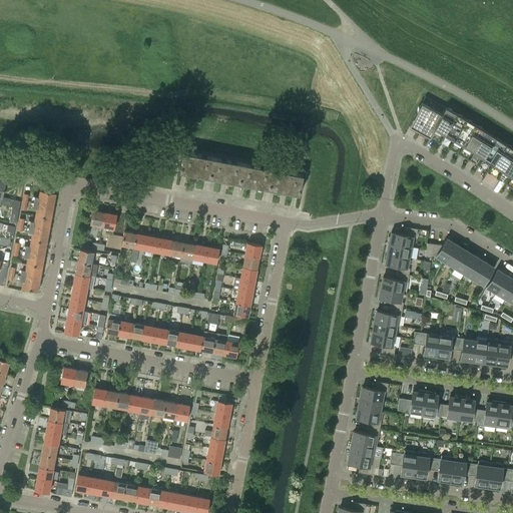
[(409,125),(419,130),(436,101),(425,95),(409,125)]
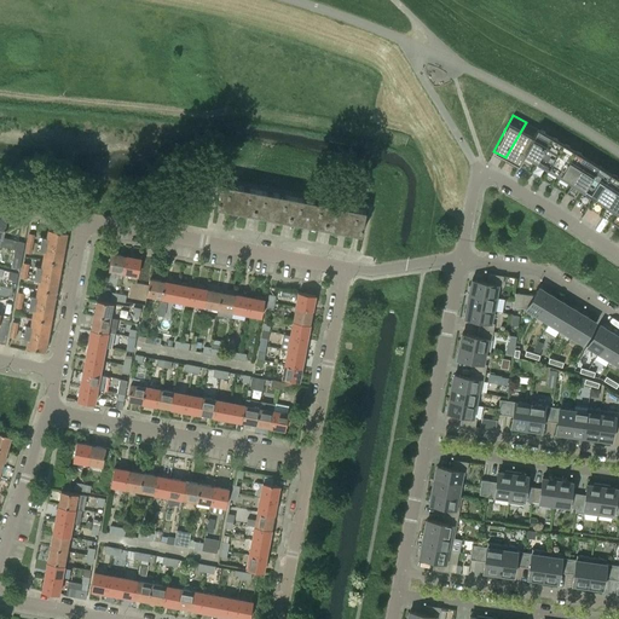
[(505,157),(518,165),(538,129),(526,122),(505,157)]
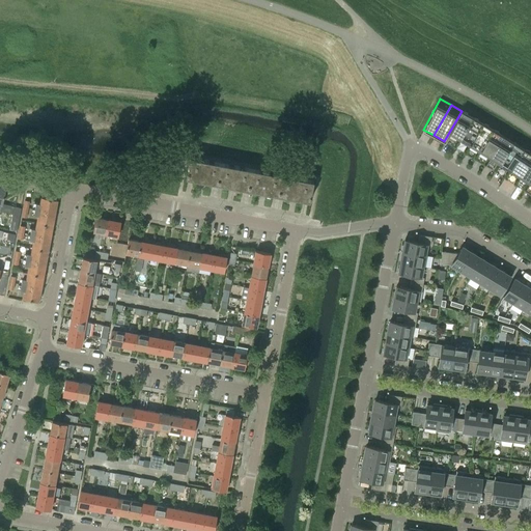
[(449,133),(459,138),(472,117),(462,111),(444,141),(445,141),(449,133)]
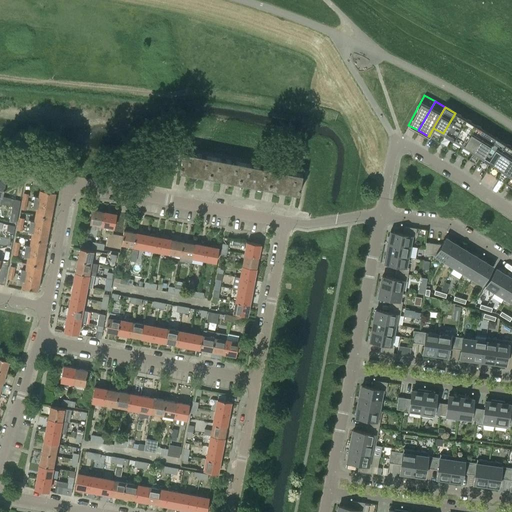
[(443,133),(453,139),(465,118),(455,113),(443,133)]
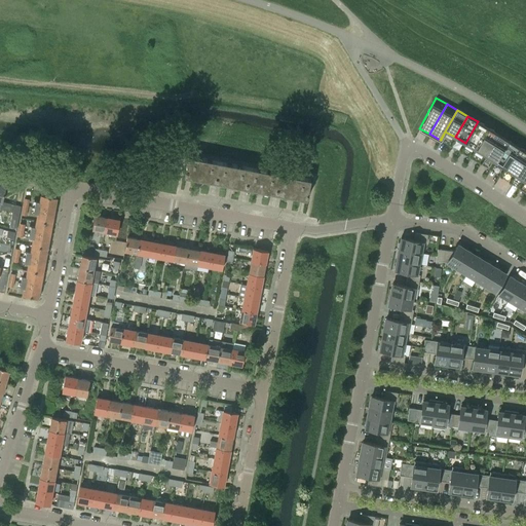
[(465,143),(475,149),(488,127),(478,121),(465,143)]
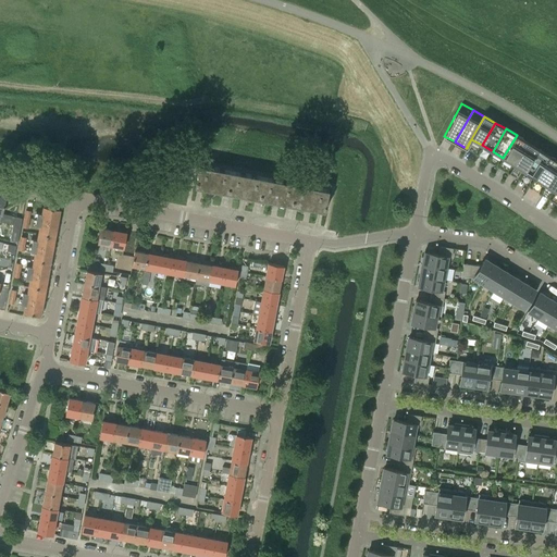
[(503,158),(514,164),(528,143),(517,135),(503,158)]
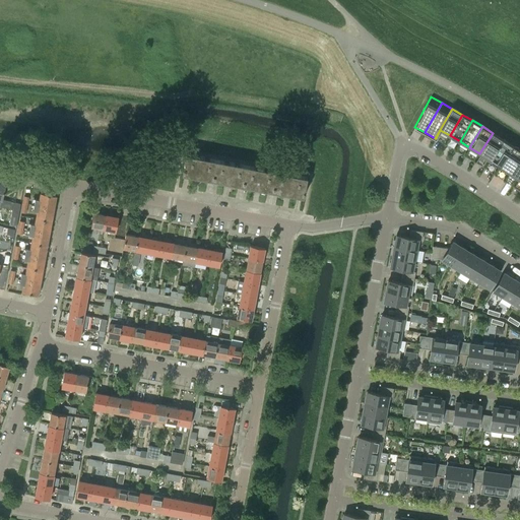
[(479,153),(490,159),(503,139),(493,133),(479,153)]
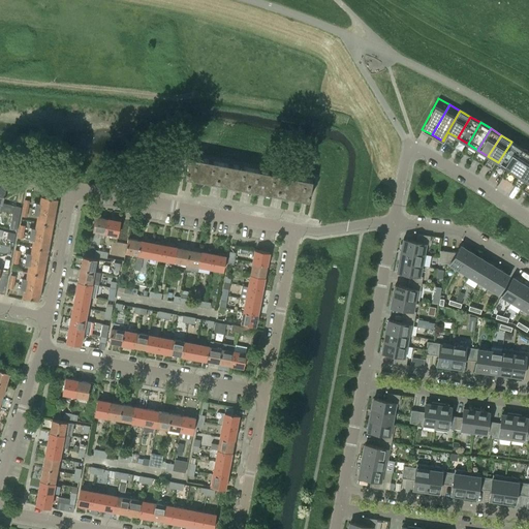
[(498,162),(507,168),(521,148),(511,142),(498,162)]
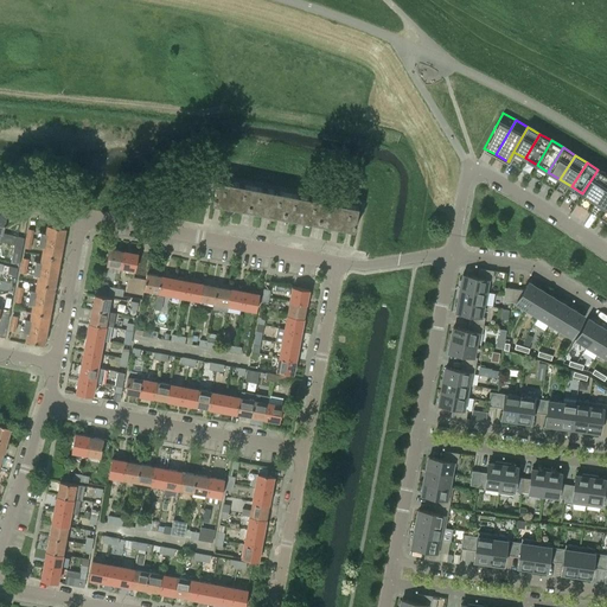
[(582,193),(594,202),(606,180),(606,176),(598,170),(582,193)]
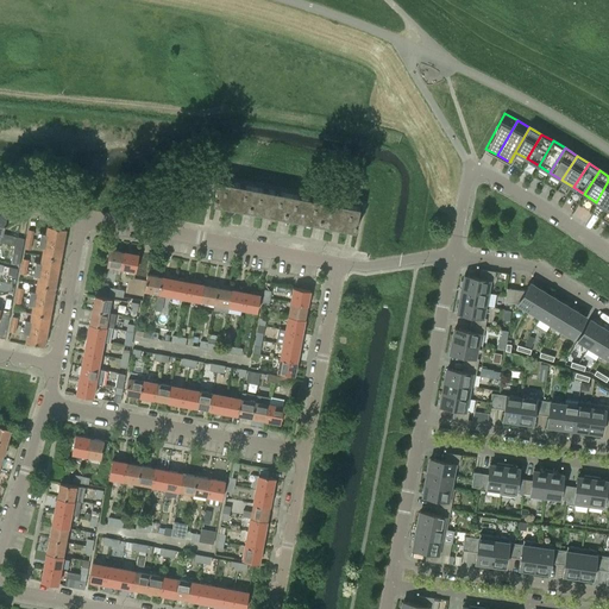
[(214,203),(249,211),(253,187),(218,180),(214,203)]
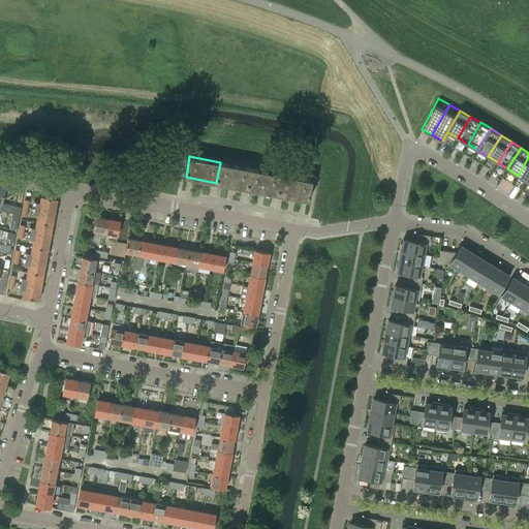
[(528,157),(518,176),(527,182),(528,179),(528,157)]
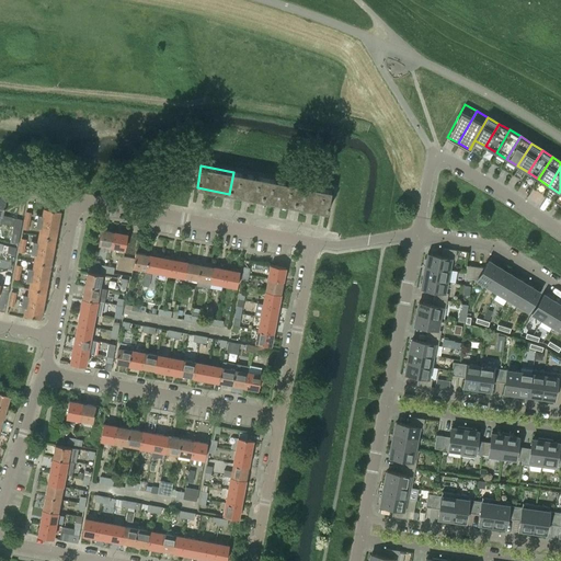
[(229,194),(236,195),(262,199),(266,179),(233,172),(229,194)]
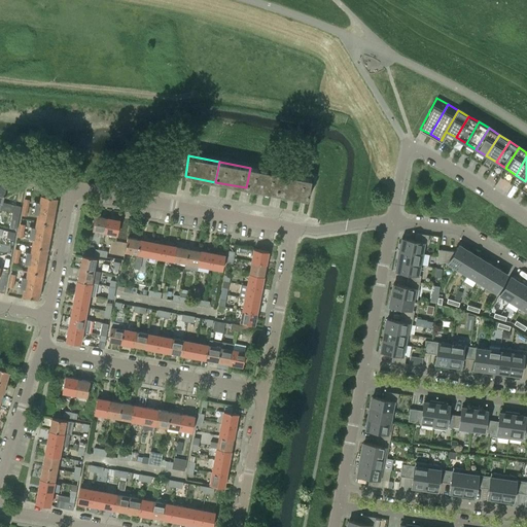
[(246,187),(277,194),(280,173),(250,168),(246,187)]
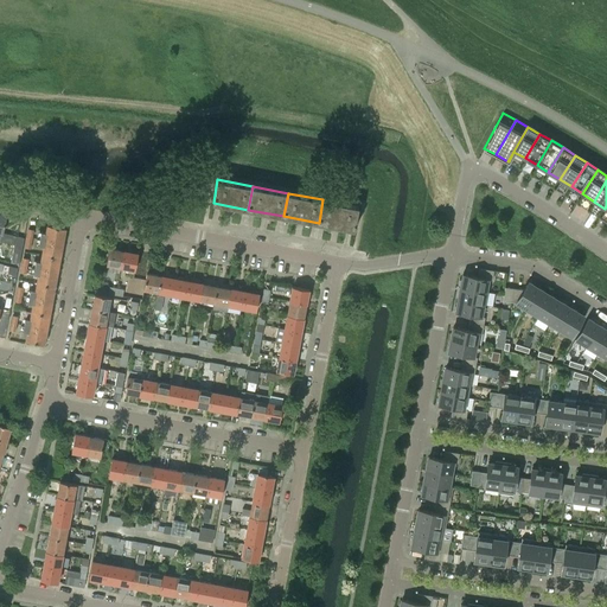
[(319,223),(346,228),(353,229),(358,206),(323,199),(319,223)]
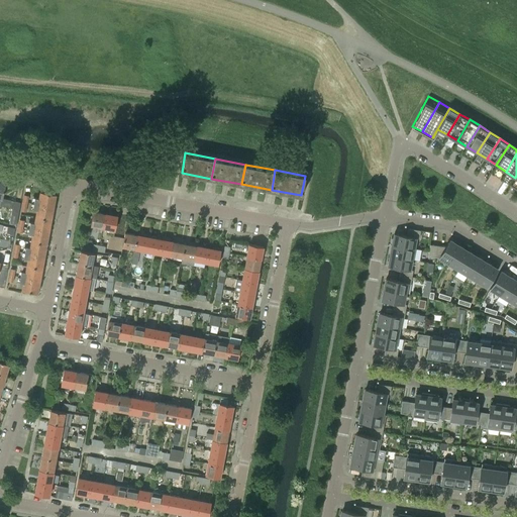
[(32,197),(31,203),(54,207),(57,194),(40,191),(39,198),(32,197)]
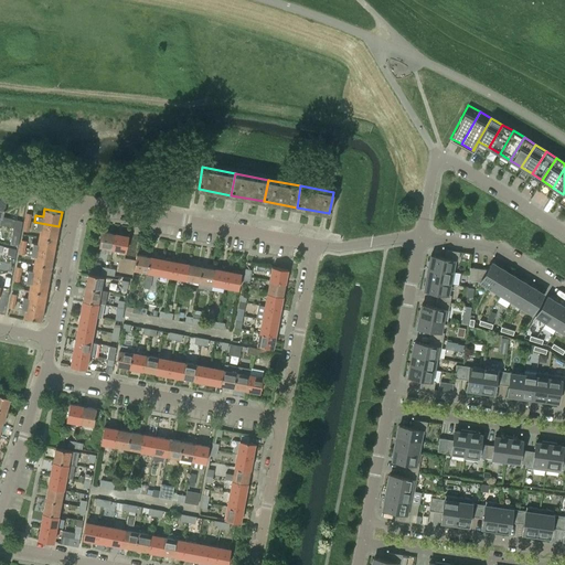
[(10,244),(18,246),(22,222),(14,220),(10,244)]
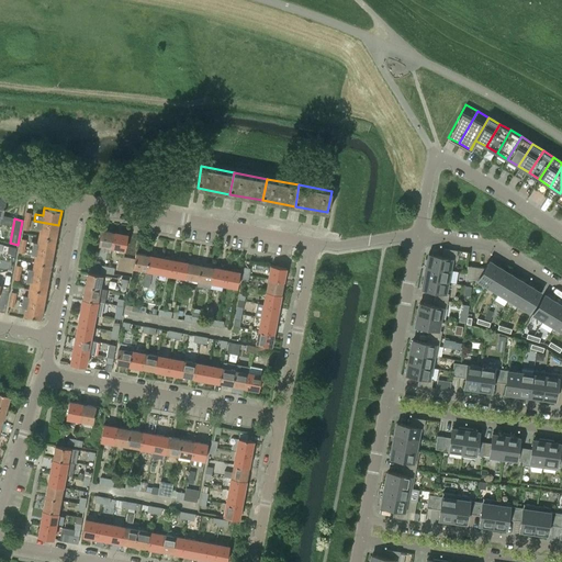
[(56,238),(58,225),(34,221),(33,226),(41,228),(38,235),(56,238)]
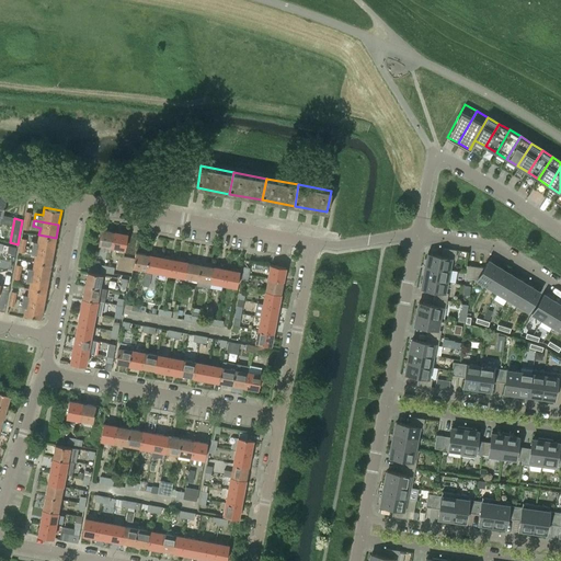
[(112,248),(115,232),(101,230),(99,244),(112,248)]
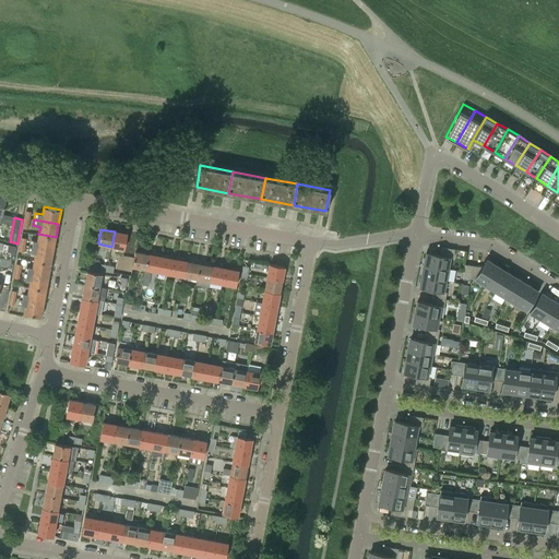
[(128,234),(115,232),(111,247),(125,249),(128,234)]
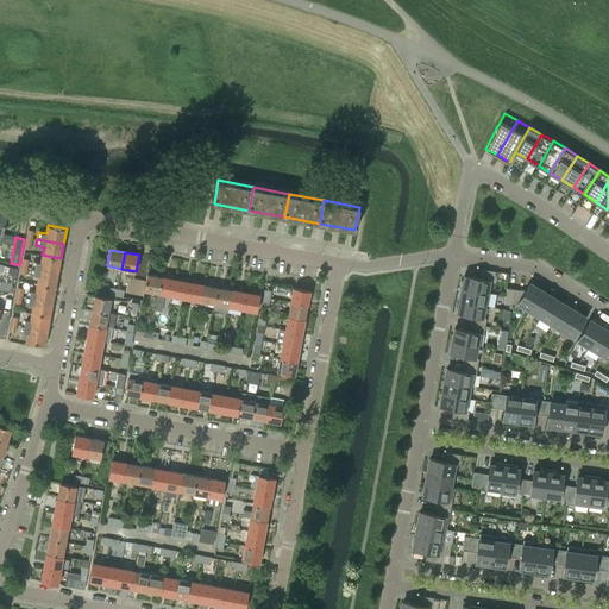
[(58,272),(61,258),(42,255),(41,263),(32,261),(31,268),(58,272)]
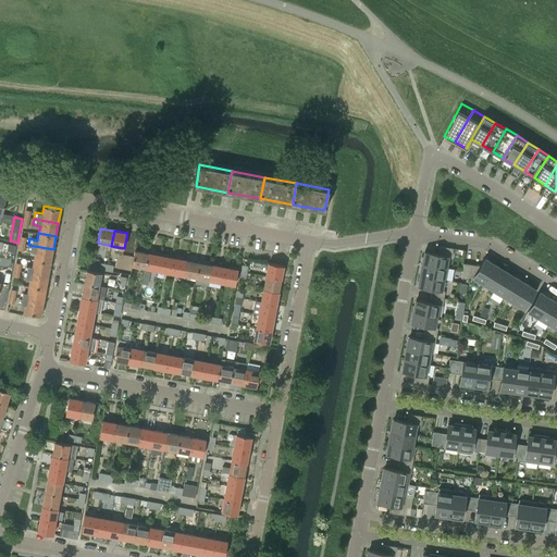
[(16,246),(9,244),(8,250),(15,252),(16,246)]
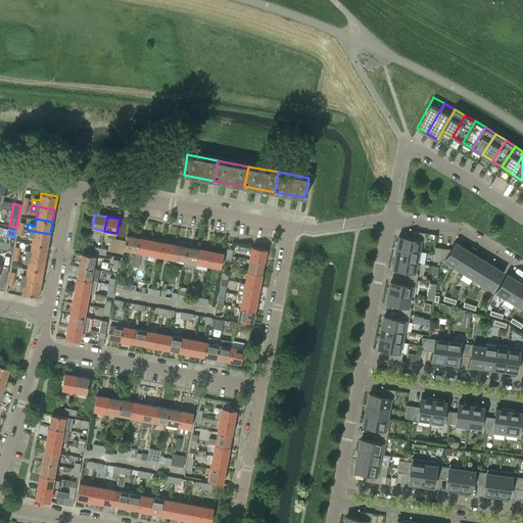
[(47,246),(50,234),(27,230),(26,236),(33,237),(32,243),(47,246)]
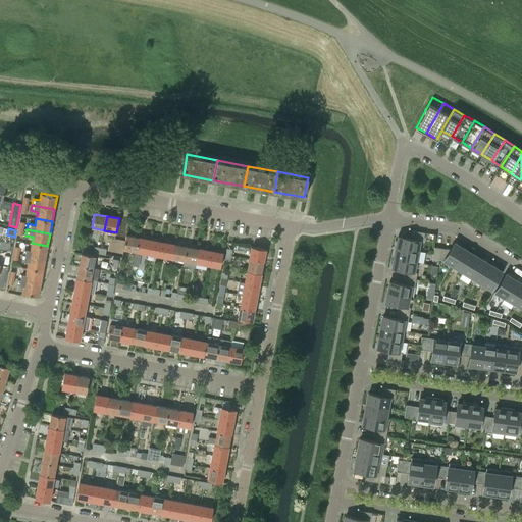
[(396,247),(397,247),(417,251),(419,241),(423,241),(424,232),(412,230),(411,238),(399,236),(398,241),(397,241),(396,247)]
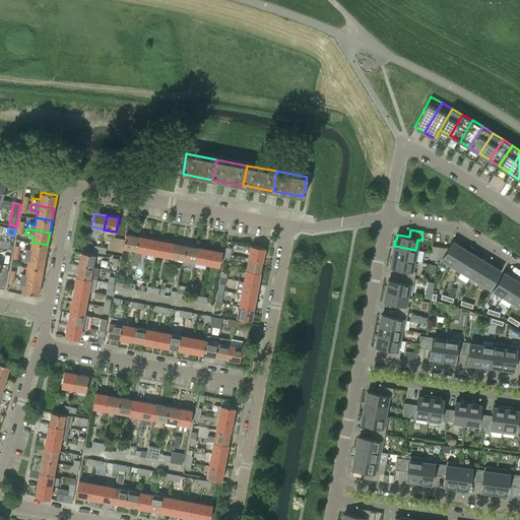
[(136,251),(138,237),(126,235),(123,249),(136,251)]
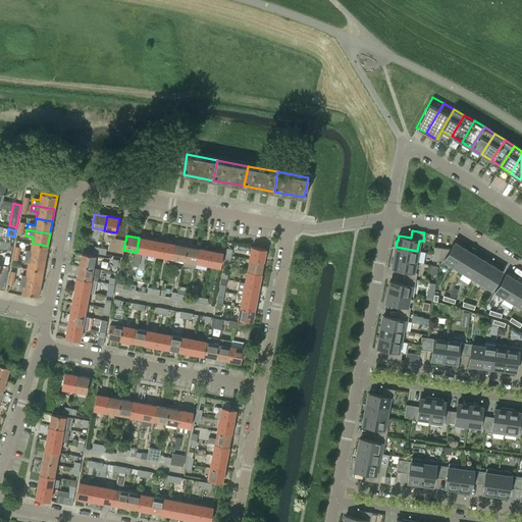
[(139,238),(137,252),(148,254),(151,240),(139,238)]
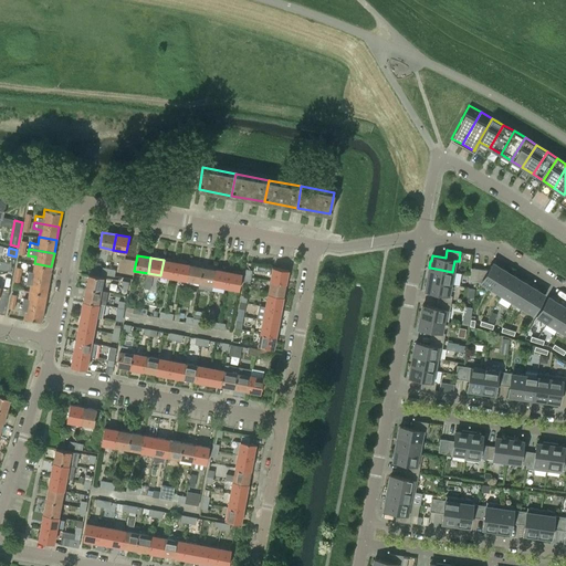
[(164,260),(160,275),(174,278),(177,262),(164,260)]
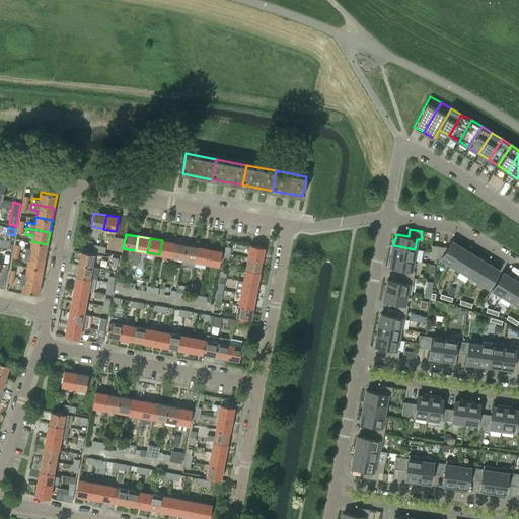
[(162,240),(159,254),(171,257),(174,243),(162,240)]
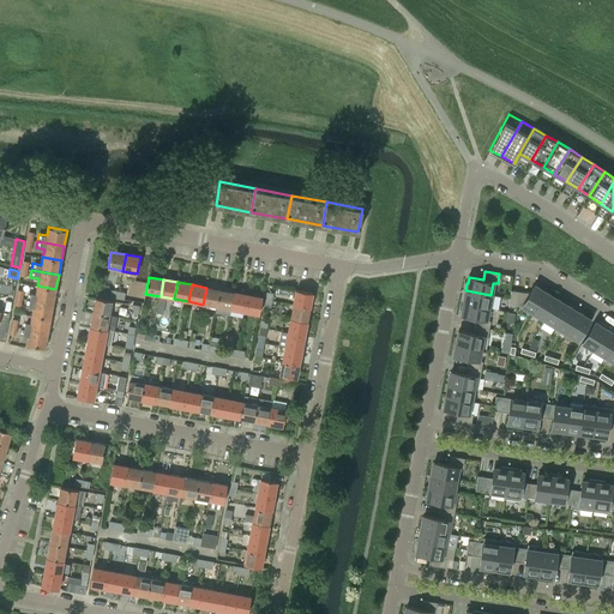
[(533,313),(546,292),(535,284),(530,293),(518,292),(516,306),(522,306),(533,313)]
